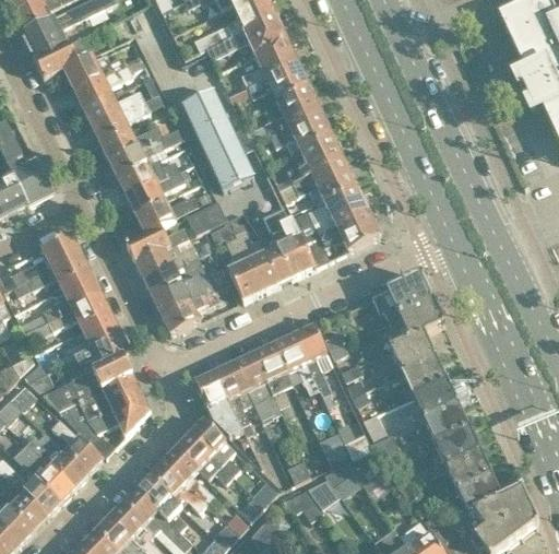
[(4,0),(12,15),(44,0),(4,0)]
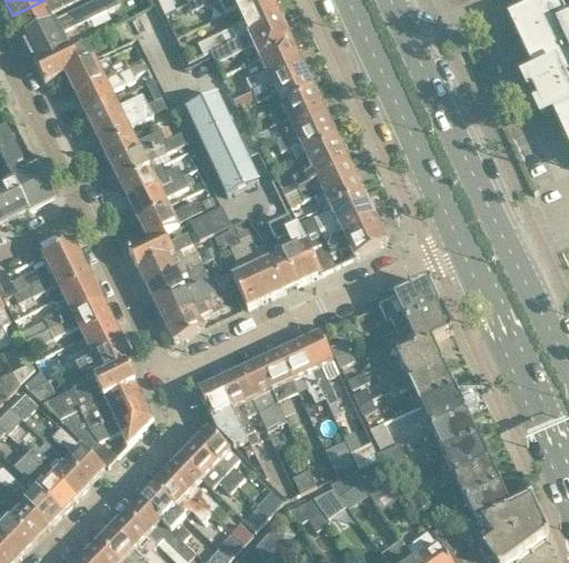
[(45,0),(12,16),(22,34),(55,19),(50,11),(75,0),(45,0)]
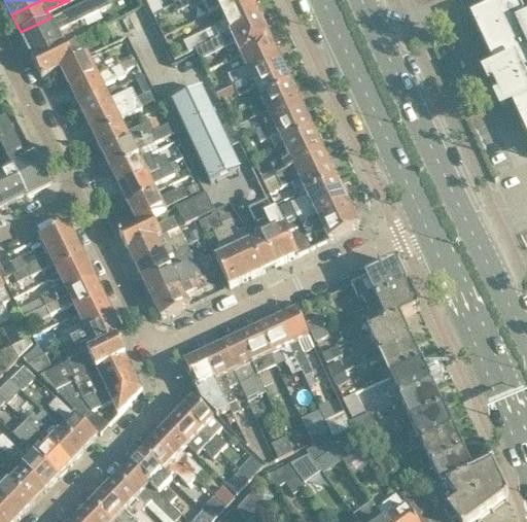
[(85,0),(78,4),(50,18),(21,32),(33,57),(64,42),(58,29),(84,15),(110,2),(109,0),(85,0)]
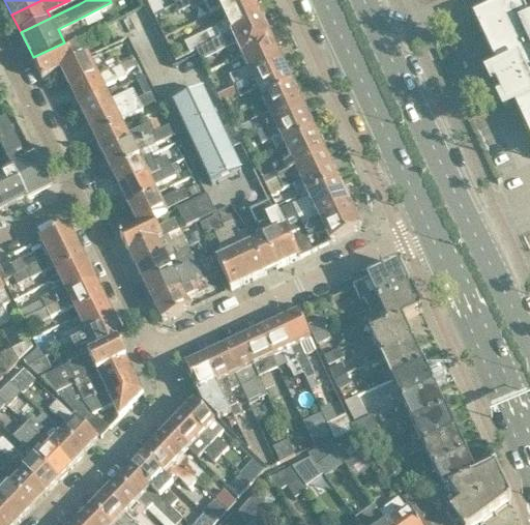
[(178,0),(176,1),(179,9),(192,3),(193,6),(205,0),(210,11),(222,6),(235,0),(178,0)]
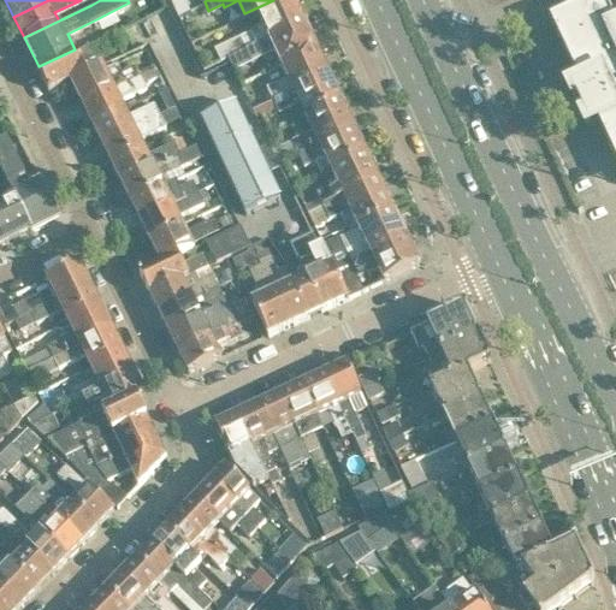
[(229,53),(246,45),(303,17),(295,0),(273,0),(258,7),(264,22),(241,33),(214,45),(219,57),(229,53)]
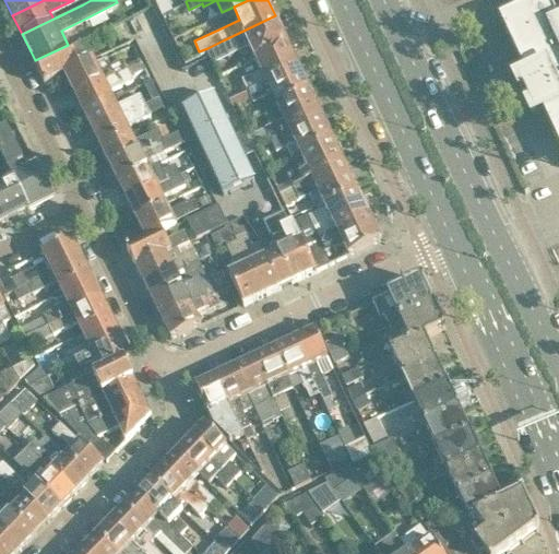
[(502,22),(525,70),(524,70),(527,75),(520,80),(524,89),(522,89),(527,101),(530,101),(534,109),(540,106),(544,112),(546,109),(558,137),(558,16),(558,18),(550,0),(532,0),(499,15),(502,22)]
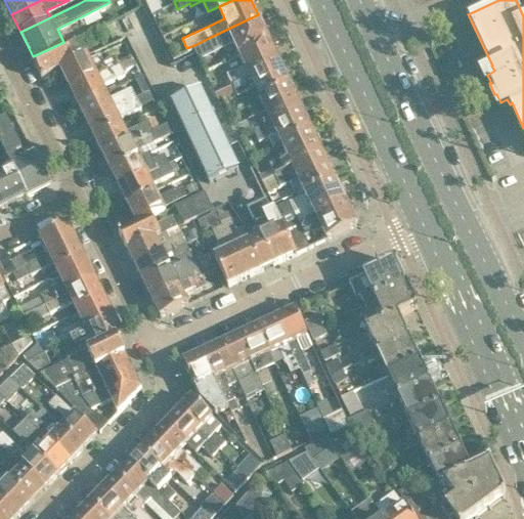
[(269,38),(258,14),(209,38),(214,48),(233,40),(239,52),(269,38)]
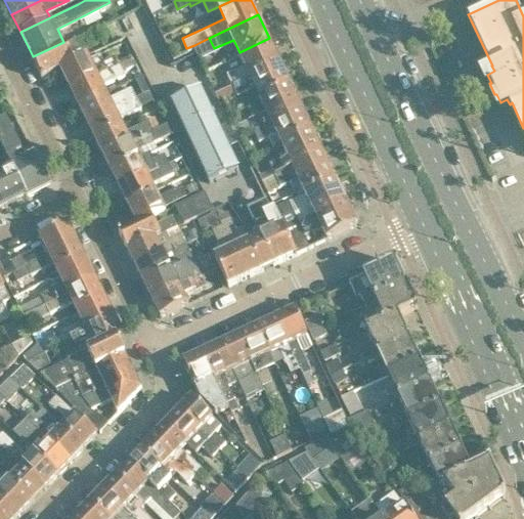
[(63,42),(33,56),(42,75),(60,66),(75,58),(71,51),(93,41),(88,30),(63,42)]
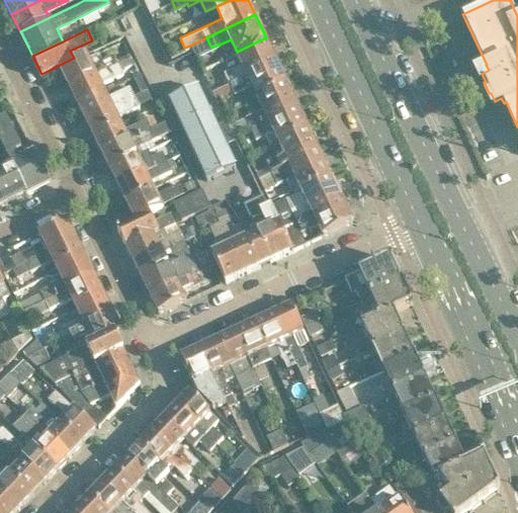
[(230,82),(276,60),(266,37),(237,52),(242,63),(225,71),(230,82)]
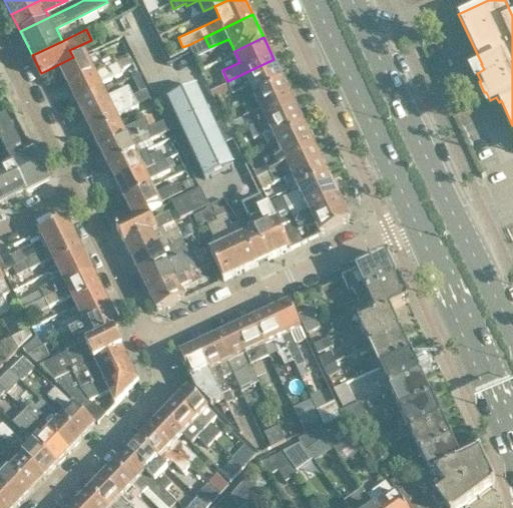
[(73,57),(59,64),(60,68),(68,84),(117,60),(129,54),(127,50),(114,56),(112,51),(101,56),(97,49),(87,54),(85,51),(73,57)]
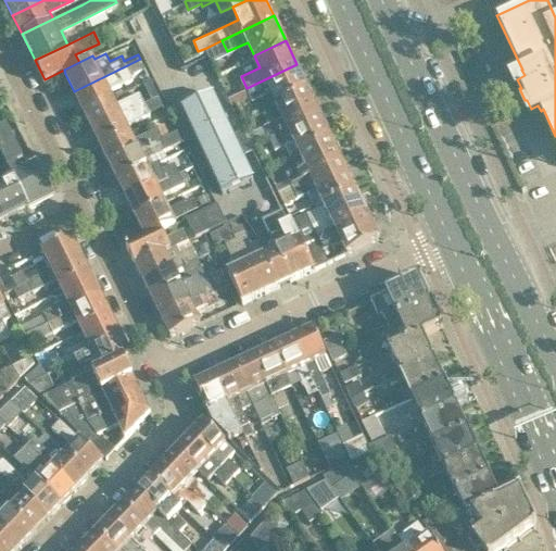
[(127,65),(74,91),(83,109),(112,94),(109,88),(131,76),(130,72),(143,65),(140,59),(127,65)]
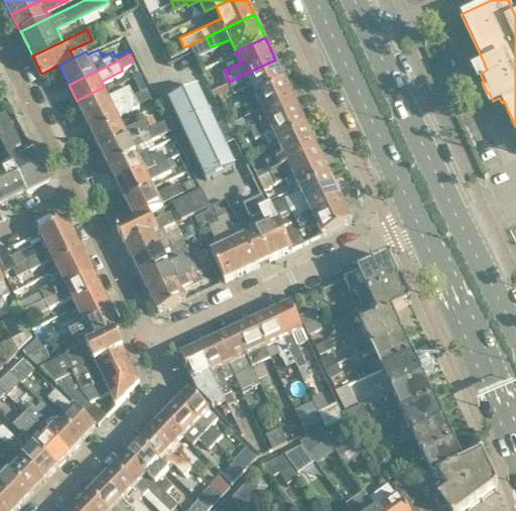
[(286,81),(275,59),(229,82),(213,89),(217,97),(220,96),(233,90),(234,93),(251,85),(256,95),(286,81)]
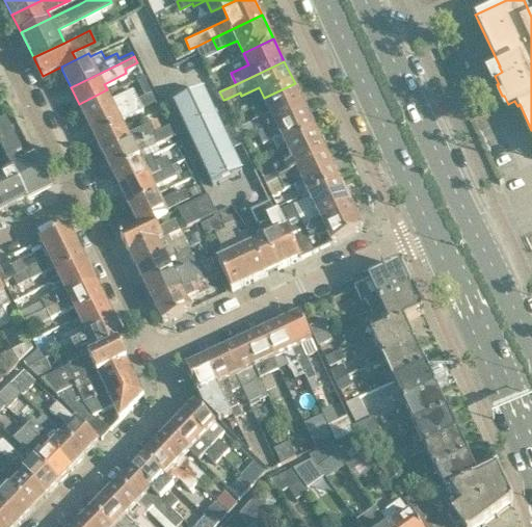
[(142,72),(136,75),(144,93),(151,89),(142,72)]
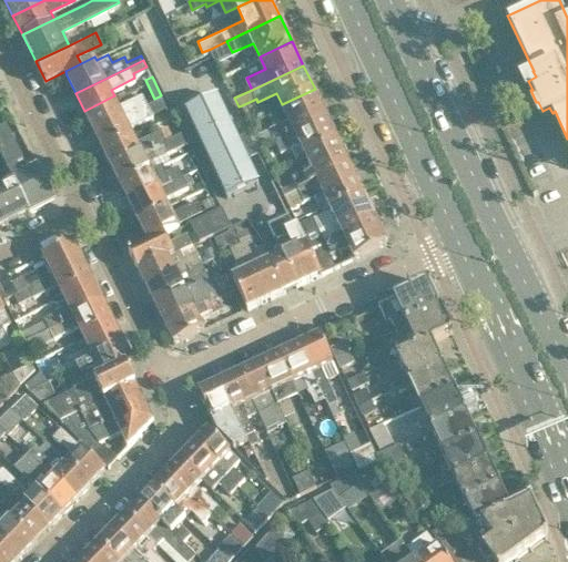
[(270,126),(255,133),(261,145),(326,114),(315,89),(282,104),(288,118),(270,126)]
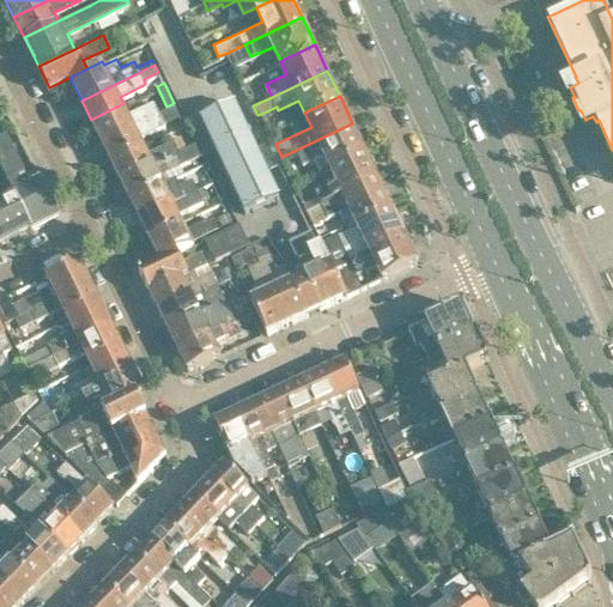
[(201,115),(246,207),(279,192),(235,98),(201,115)]
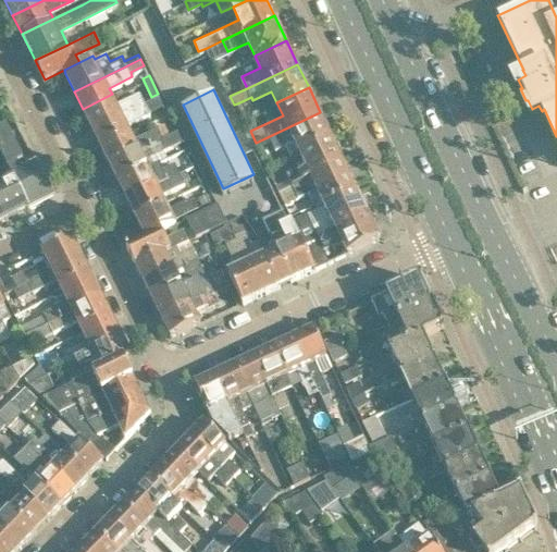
[(112,94),(83,109),(91,126),(144,100),(139,90),(115,101),(112,94)]
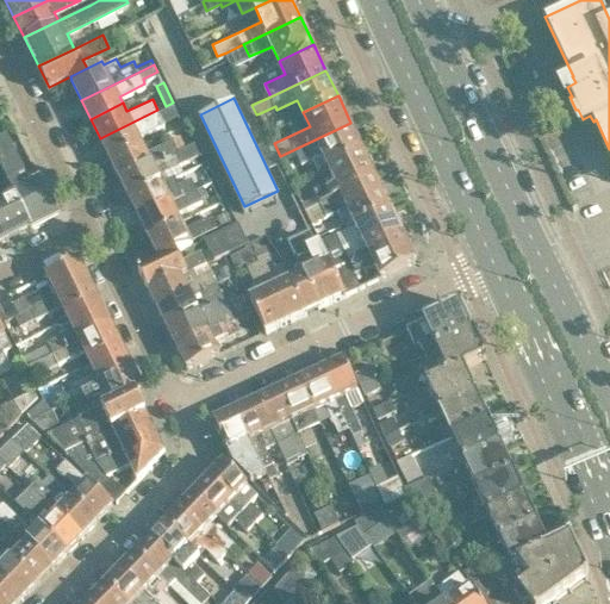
[(157,110),(100,138),(110,157),(141,142),(137,134),(163,120),(179,113),(173,103),(166,106),(157,110)]
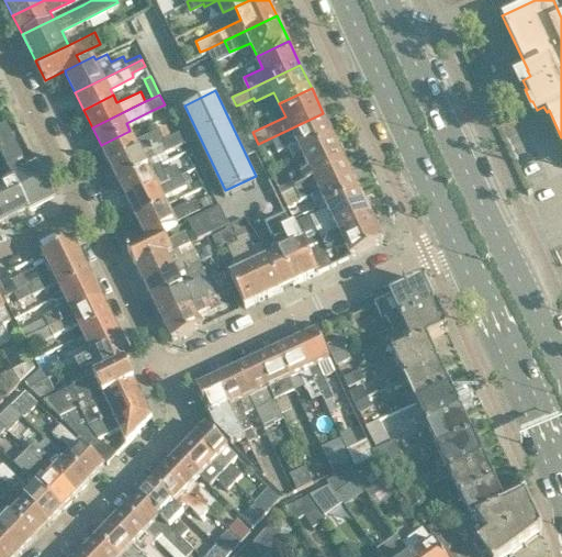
[(323,113),(272,137),(278,148),(288,144),(294,156),(302,153),(335,137),(323,113)]
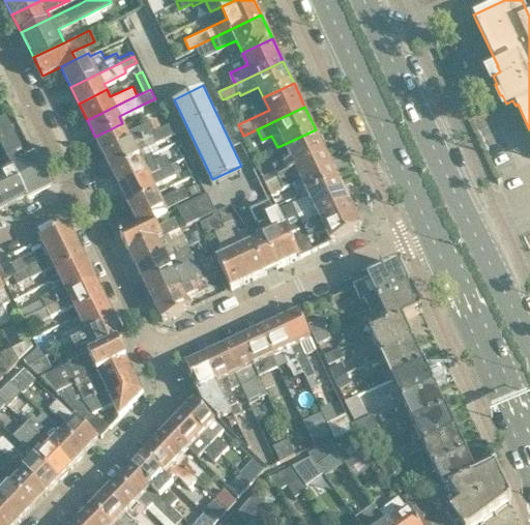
[(156,115),(149,119),(153,129),(162,125),(156,115)]
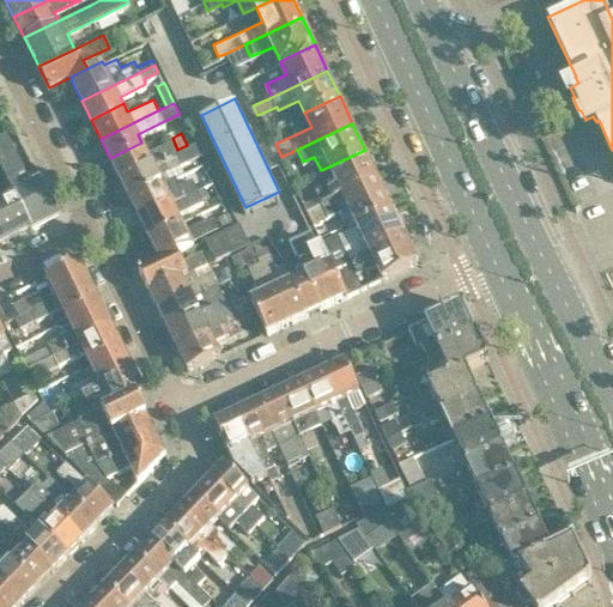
[(0,139),(0,164),(13,192),(14,190),(32,226),(52,217),(55,207),(34,165),(32,167),(34,168),(24,171),(6,137),(0,139)]
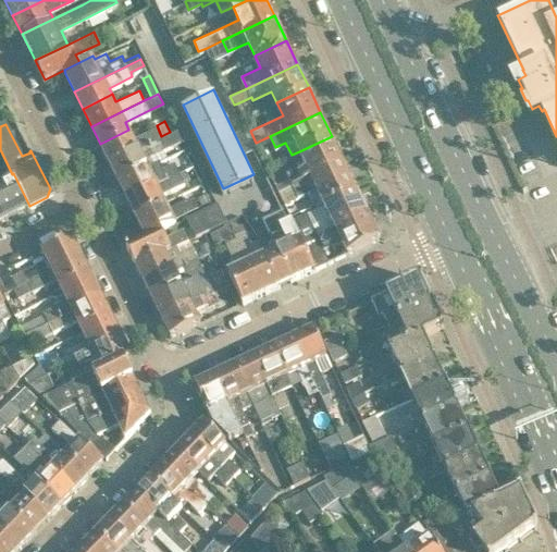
[(128,130),(100,144),(109,161),(161,136),(157,125),(133,137),(128,130)]
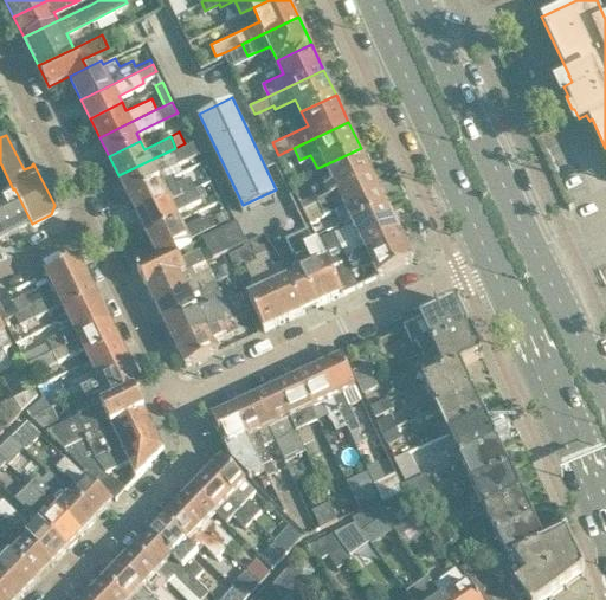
[(175,148),(118,175),(128,194),(159,179),(155,172),(201,149),(195,137),(185,143),(175,148)]
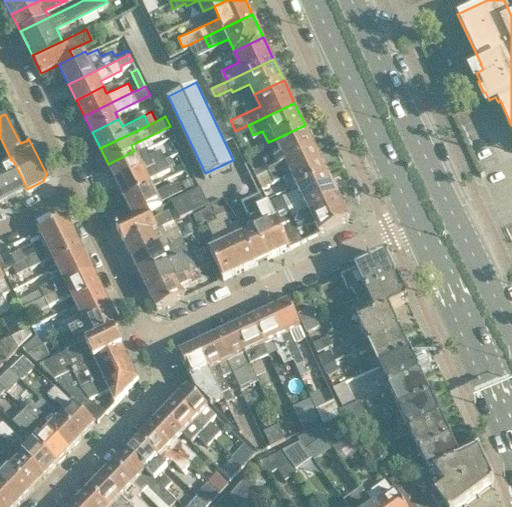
[(281,150),(263,158),(269,169),(315,147),(310,137),(312,134),(312,132),(311,129),(308,127),(306,127),(305,125),(275,139),(281,150)]
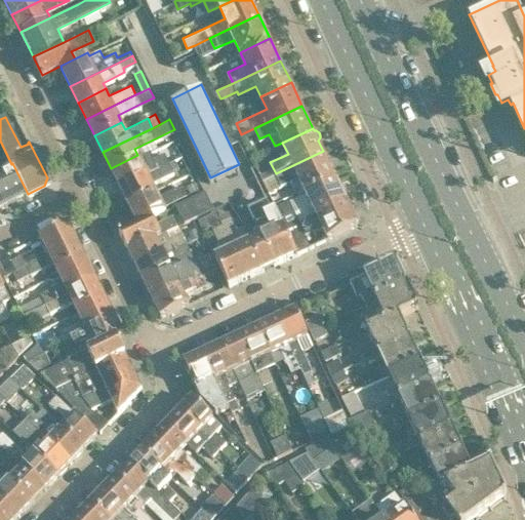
[(137,155),(111,168),(119,185),(169,160),(164,151),(153,156),(150,149),(137,155)]
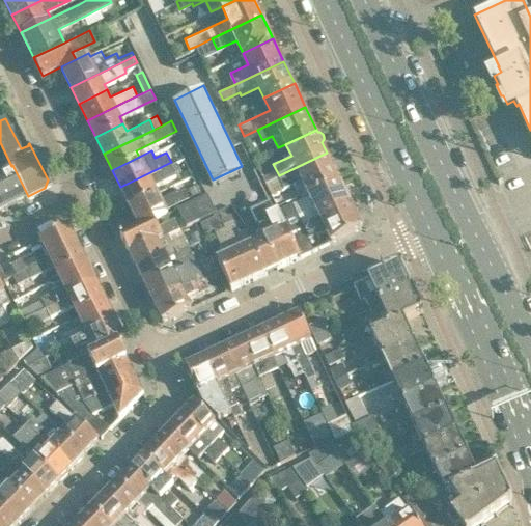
[(337,175),(327,153),(279,175),(266,181),(271,193),(284,186),(302,178),(307,190),(309,193),(339,178),(337,175)]
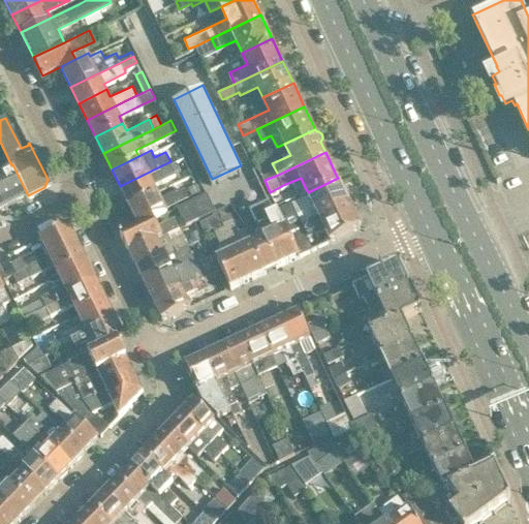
[(175,172),(170,161),(120,186),(128,203),(156,189),(152,183),(175,172)]
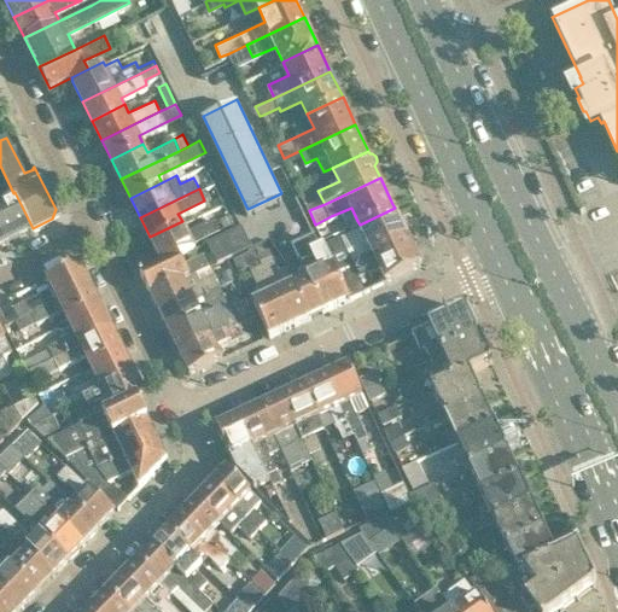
[(0,197),(0,229),(6,242),(33,228),(15,192),(13,193),(0,199),(0,197)]
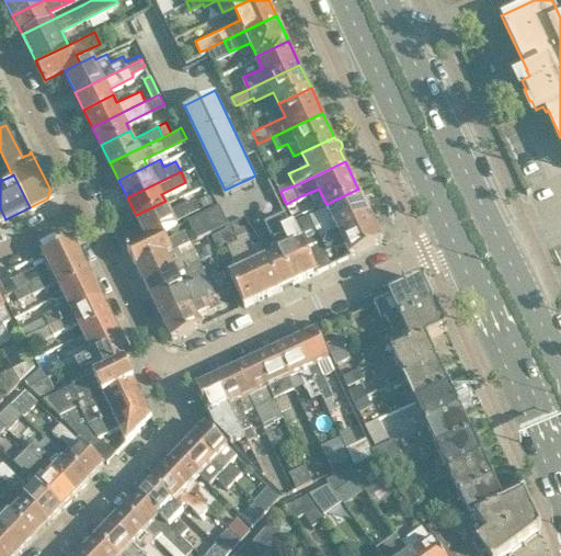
[(319,238),(339,229),(370,214),(365,203),(366,201),(363,193),(359,192),(358,189),(327,204),(332,217),(315,226),(313,226),(319,238)]
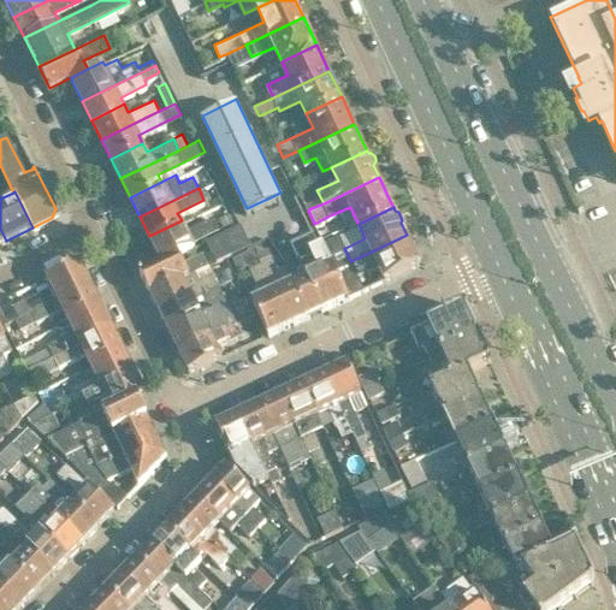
[(234,220),(230,213),(219,218),(223,225),(234,220)]
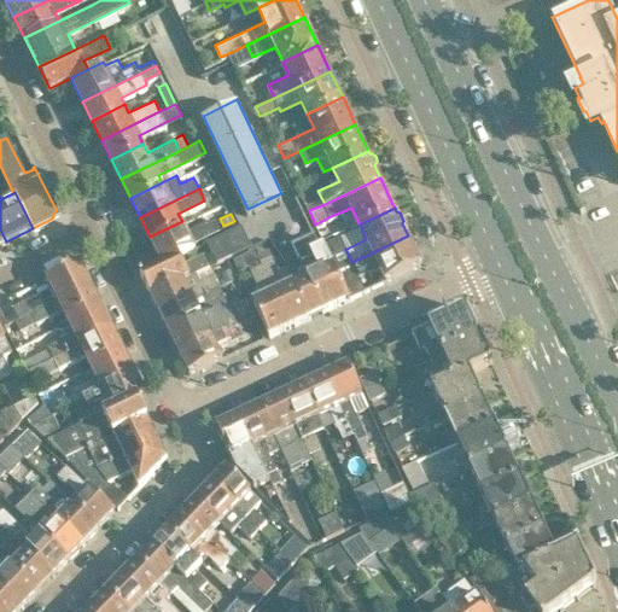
[(186,229),(182,221),(150,237),(161,257),(162,261),(184,250),(193,245),(192,242),(219,228),(213,216),(186,229)]
